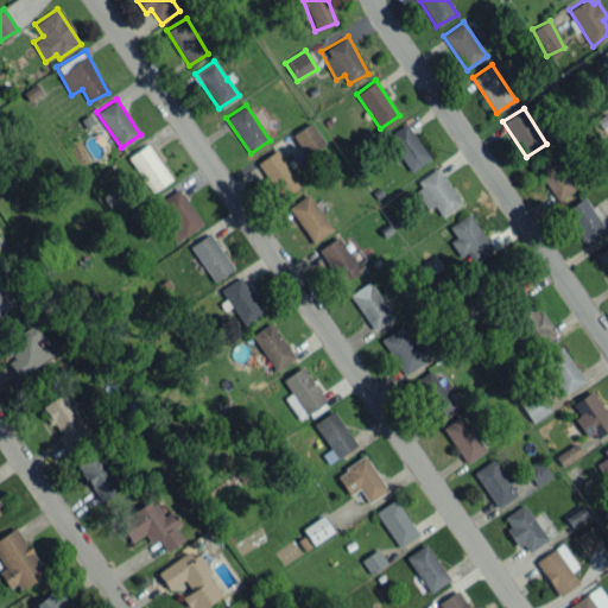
[(324,144),(310,122),(292,134),(306,156),(324,144)]
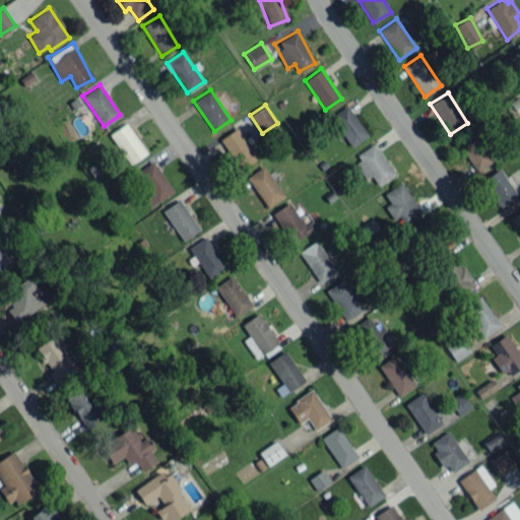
[(330,116),(351,146),(368,135),(346,105),(330,116)]
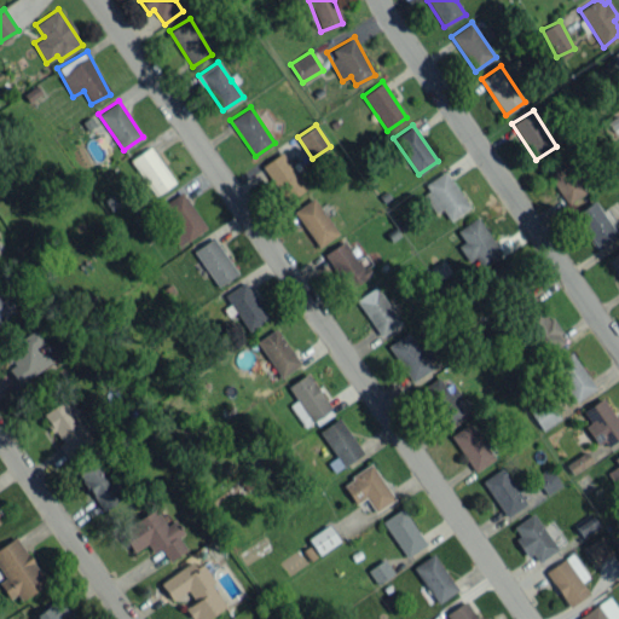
[(131,158),(155,195),(174,183),(150,146),(131,158)]
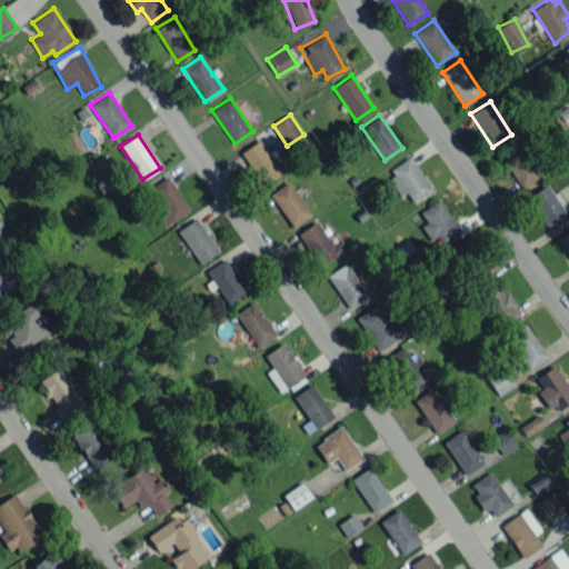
[(262,186),(281,172),(259,140),(240,152),(262,186)]
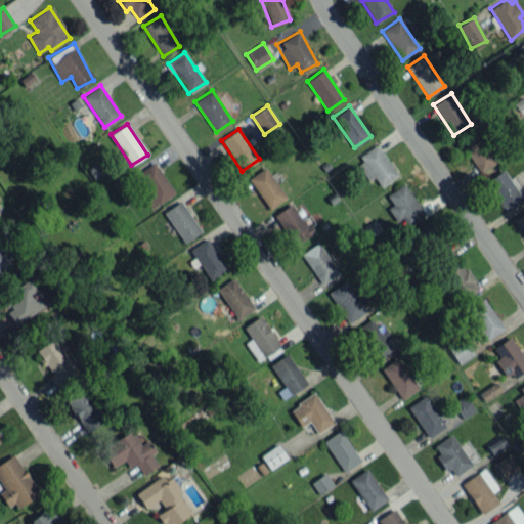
[(495,163),(477,130),(460,140),(479,172),(495,163)]
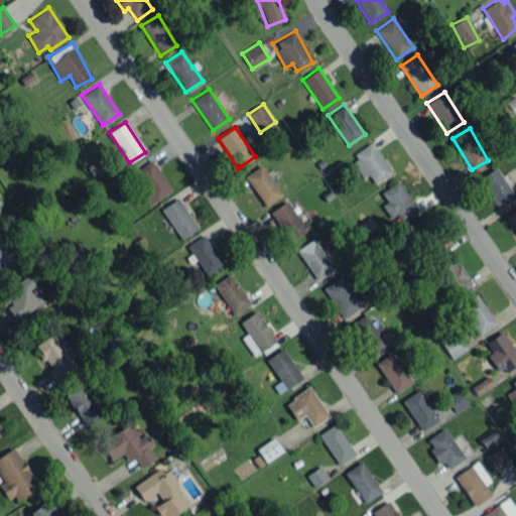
[(391,172),(371,143),(350,159),(363,177),(368,173),(375,183),(391,172)]
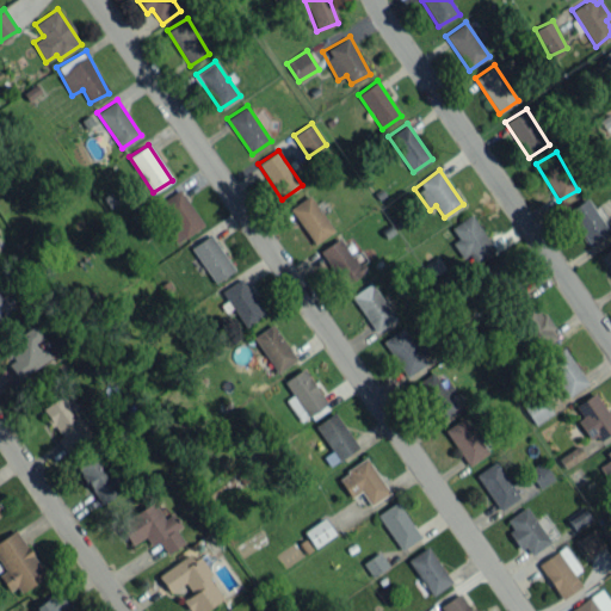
[(155,204),(179,240),(203,224),(180,189),(155,204)]
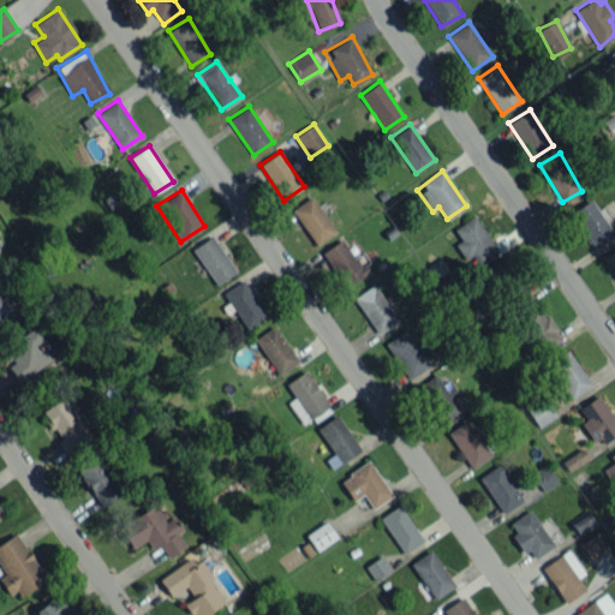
[(335,232),(311,196),(291,209),(316,245),(335,232)]
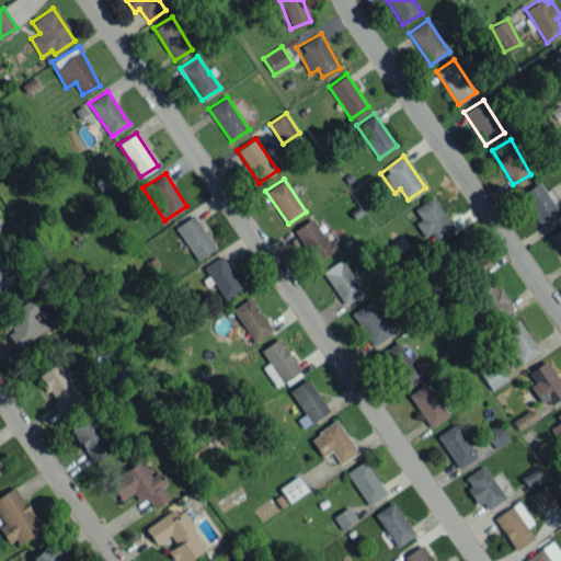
[(560,214),(539,181),(521,193),(542,226),(560,214)]
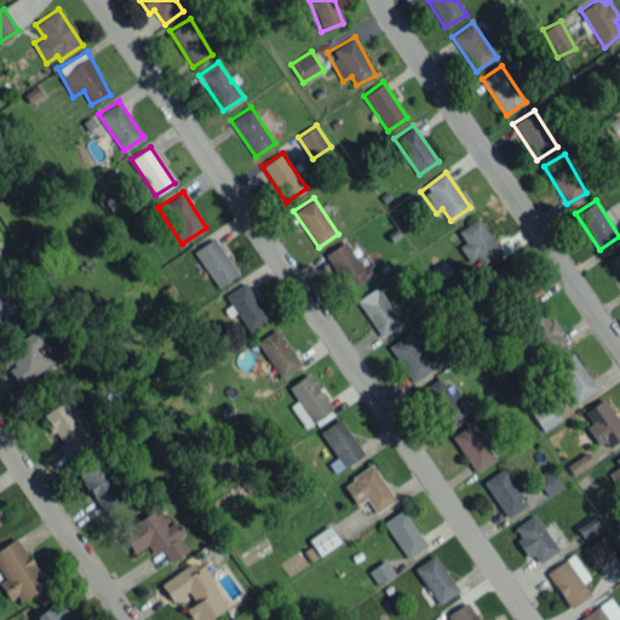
[(501,256),(480,217),(457,229),(464,242),(460,245),(475,270),(501,256)]
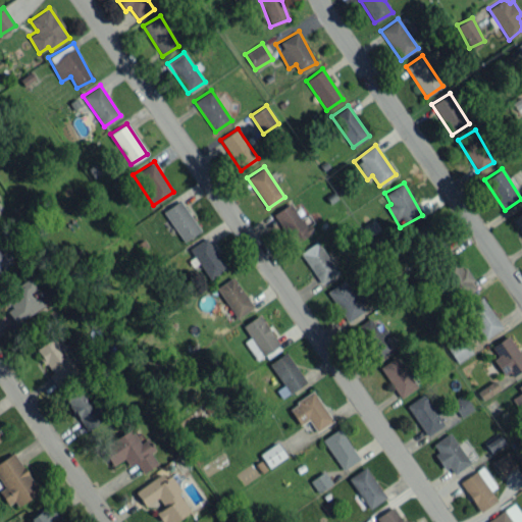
[(163,210),(183,242),(200,230),(179,200),(163,210)]
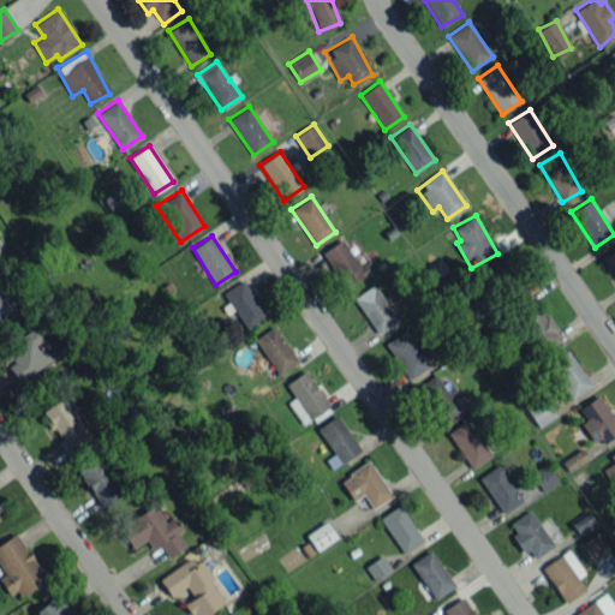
[(366,275),(344,238),(322,250),(345,288),(366,275)]
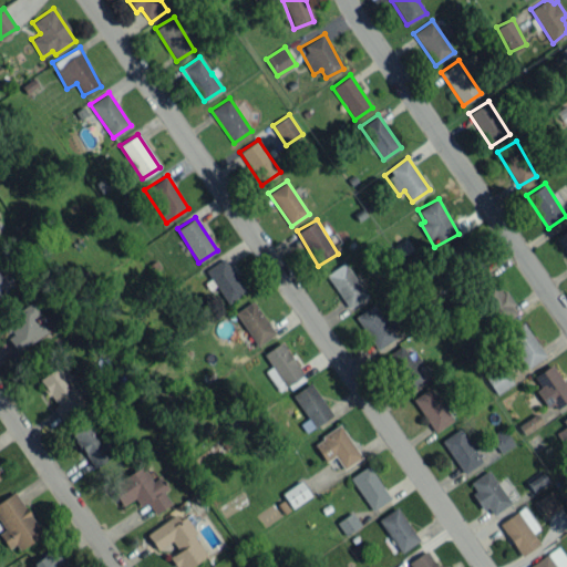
[(566,228),(555,237),(566,254),(566,228)]
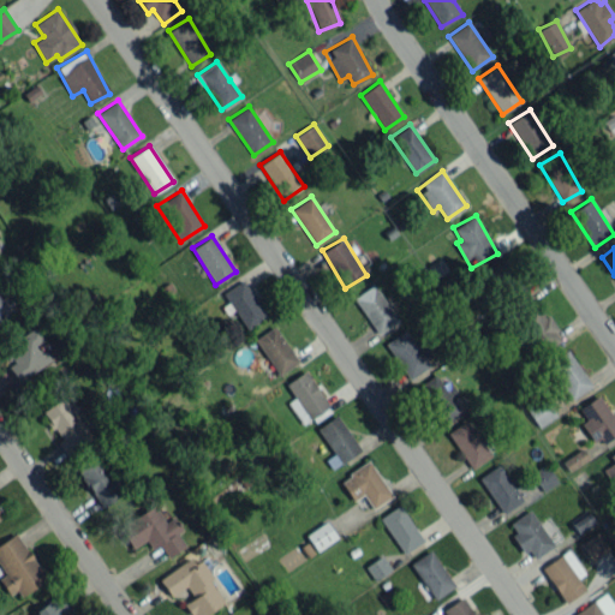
[(493,269),(494,280),(508,279),(507,267),(493,269)]
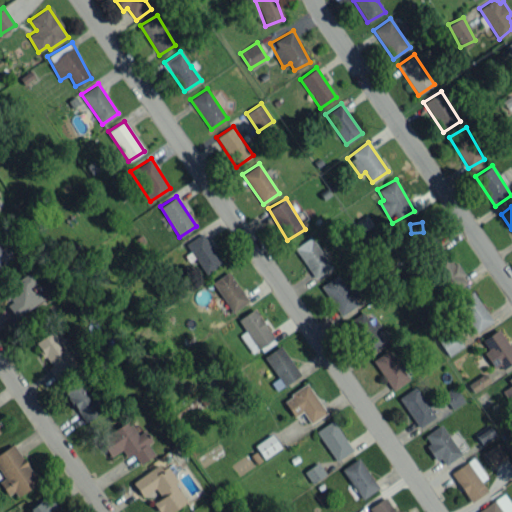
[(205,274),(222,263),(202,233),(185,244),(205,274)]
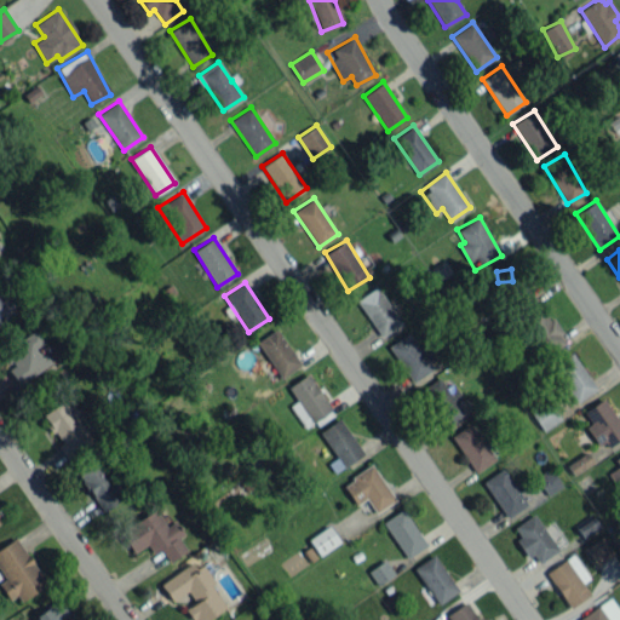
[(401,322),(375,287),(356,300),(382,337),(401,322)]
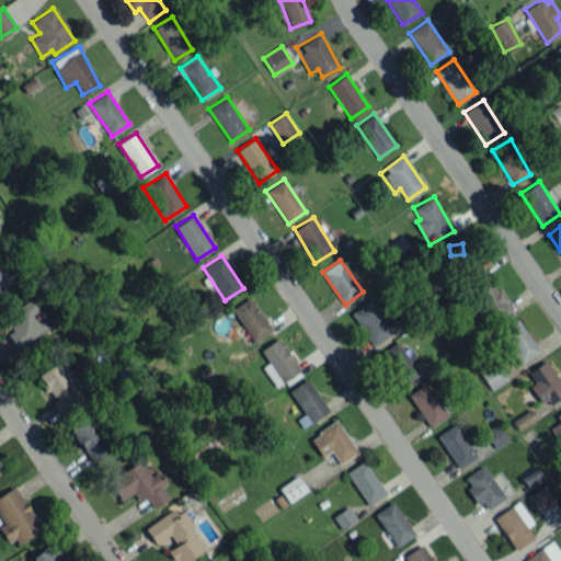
[(0,300),(12,295),(6,285),(10,283),(0,265),(0,300)]
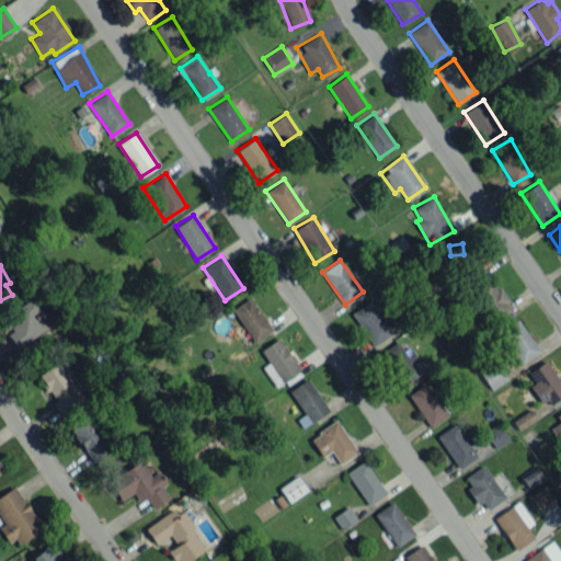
[(476,285),(494,319),(511,310),(493,276),(476,285)]
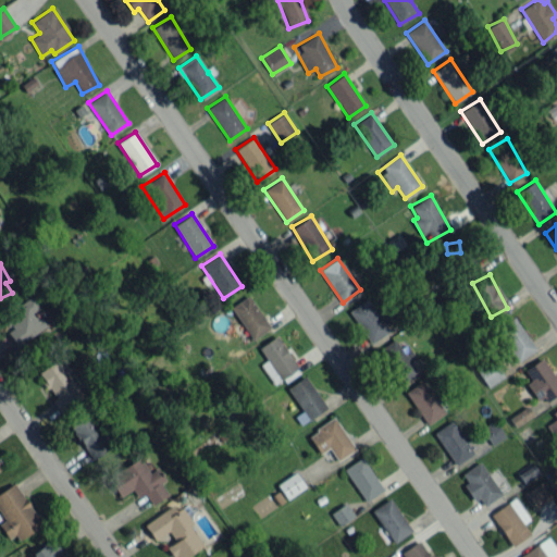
[(46,325),(35,310),(39,307),(32,295),(1,317),(11,330),(8,332),(17,345),(46,325)]
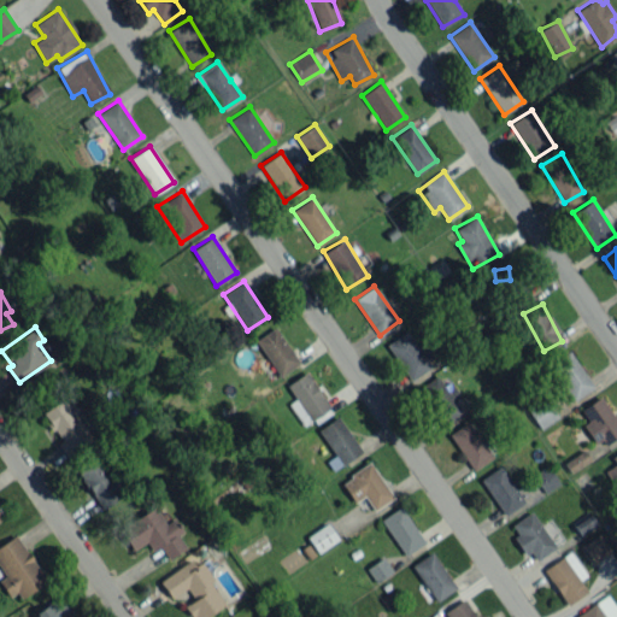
[(281,376),(299,362),(274,327),(254,340),(281,376)]
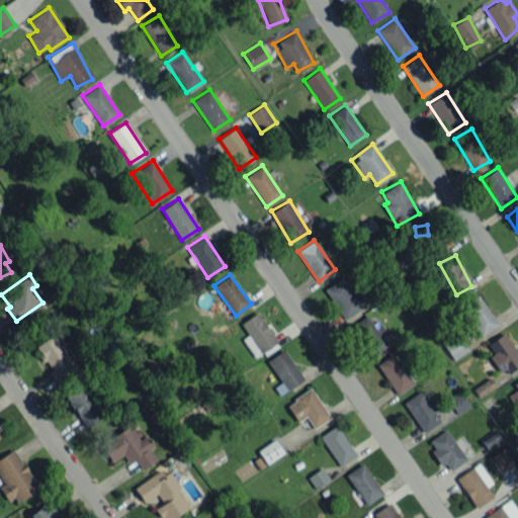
[(366,301),(356,286),(350,291),(341,278),(324,289),(344,318),(366,301)]
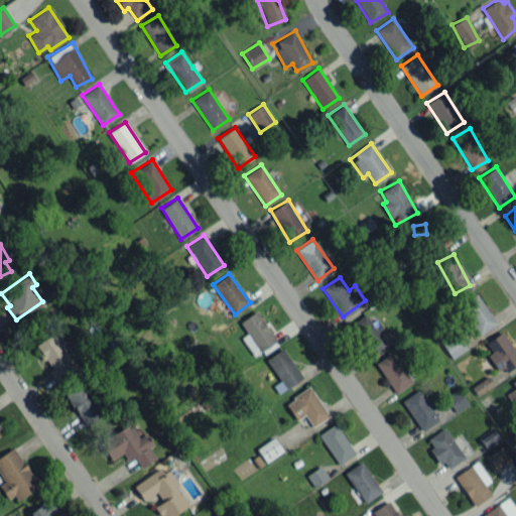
[(496,324),(476,293),(460,303),(480,334),(496,324)]
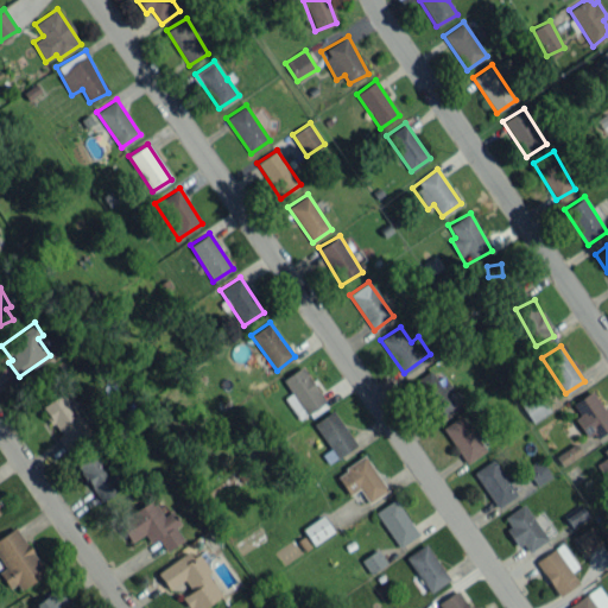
[(325,399),(301,366),(283,380),(291,392),(284,398),(301,419),(325,399)]
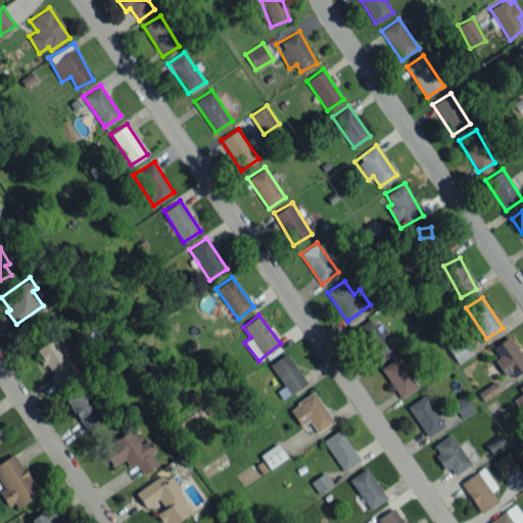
[(381,323),(376,327),(370,318),(354,329),(376,359),(391,348),(384,338),(389,334),(381,323)]
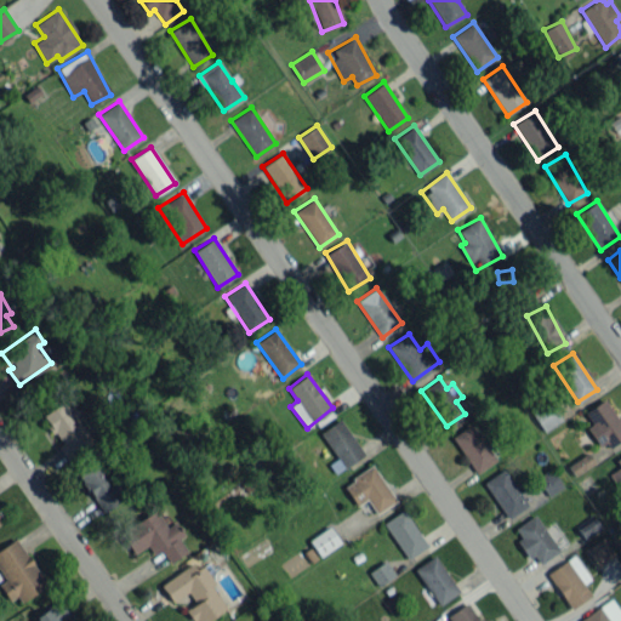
[(599,449),(620,437),(620,425),(607,398),(585,410),(592,425),(587,427),(599,449)]
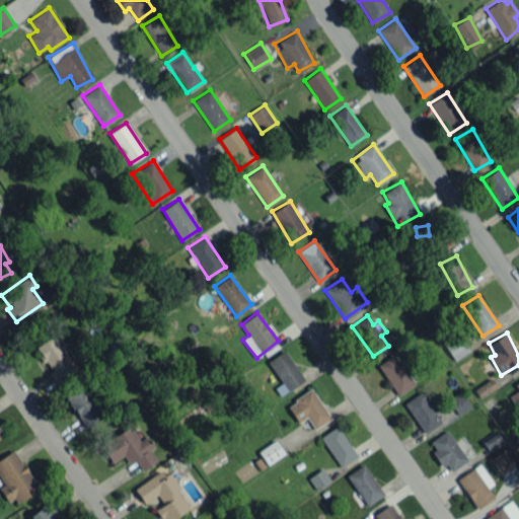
[(36,345),(51,372),(49,373),(54,382),(75,370),(55,335),(36,345)]
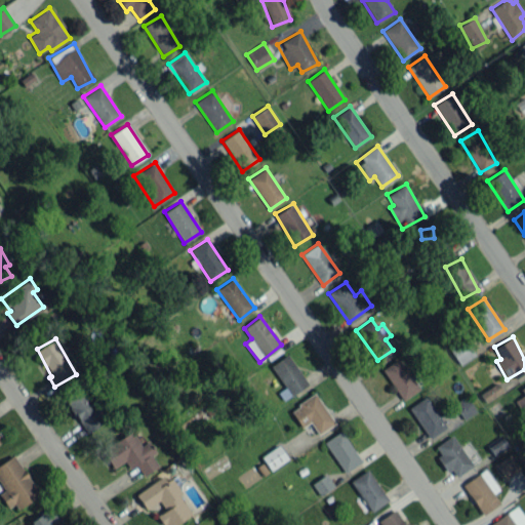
[(272,364),(289,395),(307,386),(289,354),(272,364)]
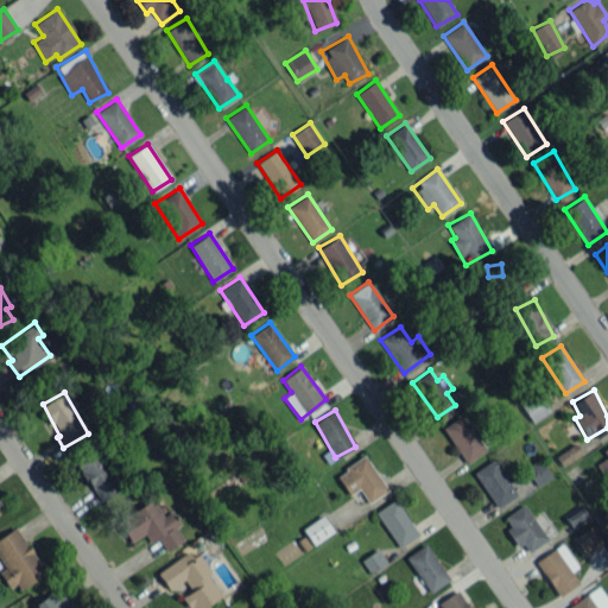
[(466,463),(486,450),(462,415),(442,426),(466,463)]
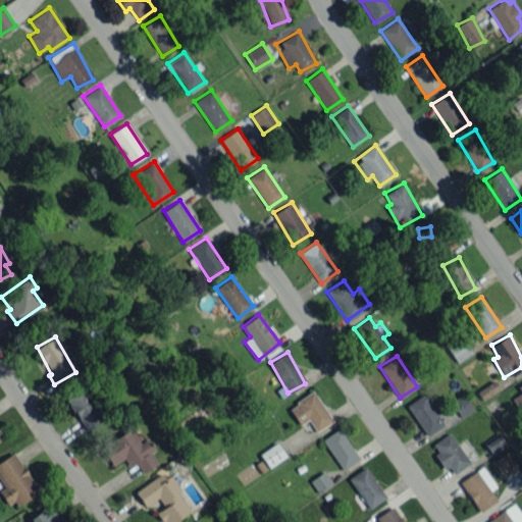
[(477,390),(482,399),(497,390),(492,381),(477,390)]
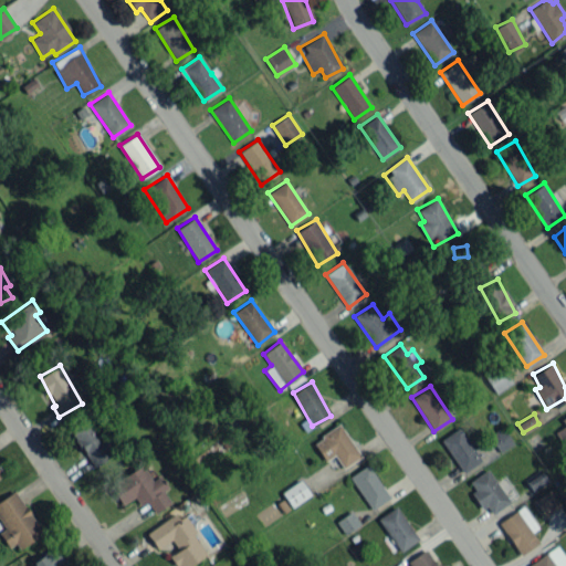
[(565,443),(565,413),(561,418),(565,426),(555,431),(563,446),(565,443)]
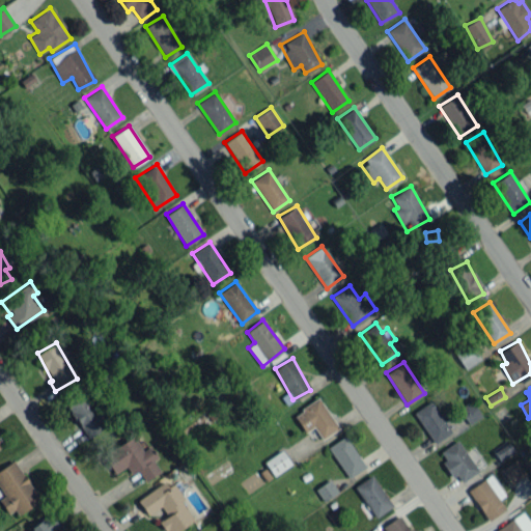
[(66,407),(88,439),(105,427),(83,395),(66,407)]
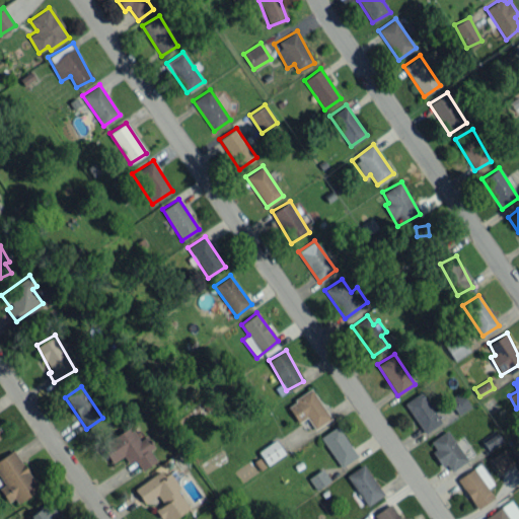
[(297,422),(307,417),(313,428),(329,419),(312,389),(287,403),(297,422)]
